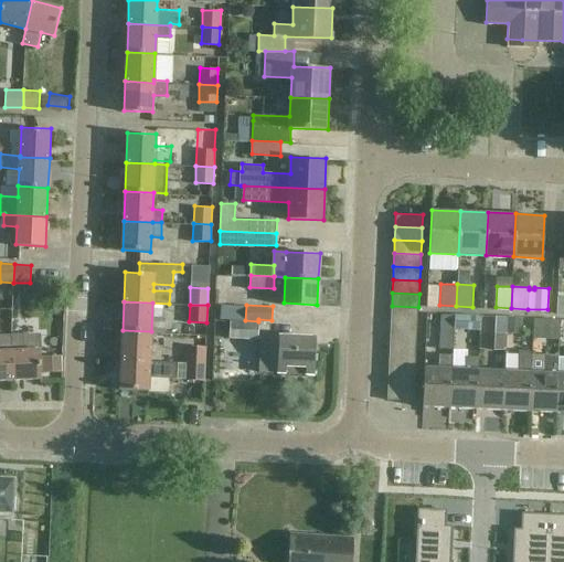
[(417,320),(418,307),(392,306),(391,319),(417,320)]
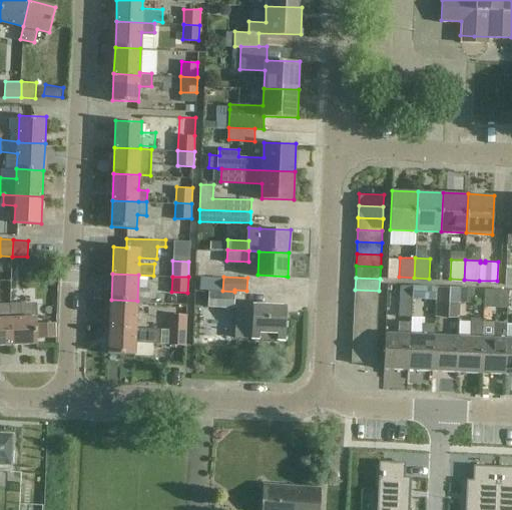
[(460,285),(460,300),(474,300),(474,285),(460,285)]
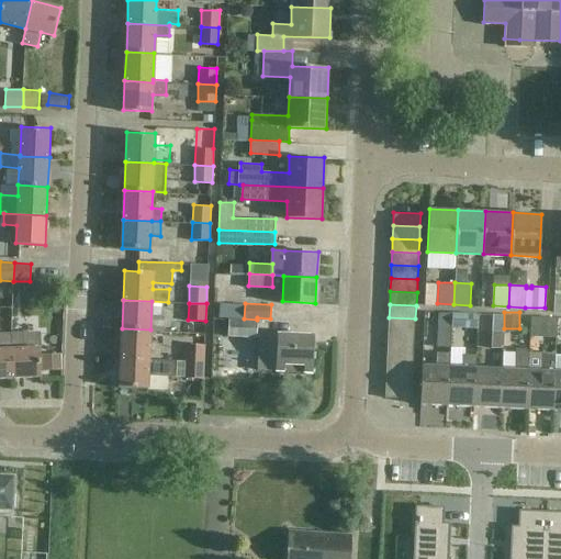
[(531,315),(530,333),(557,335),(557,317),(531,315)]
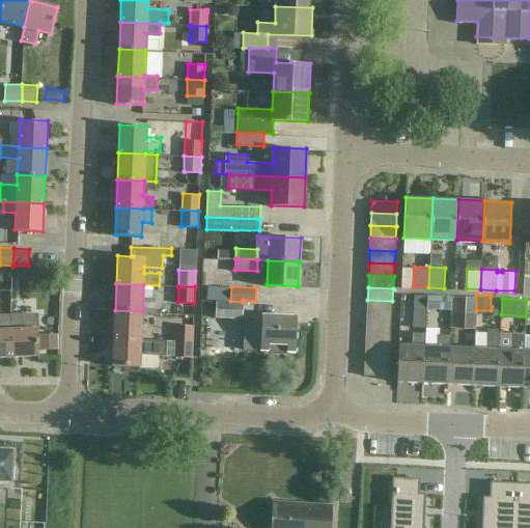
[(242,316),(243,302),(230,301),(218,300),(217,315),(242,316)]
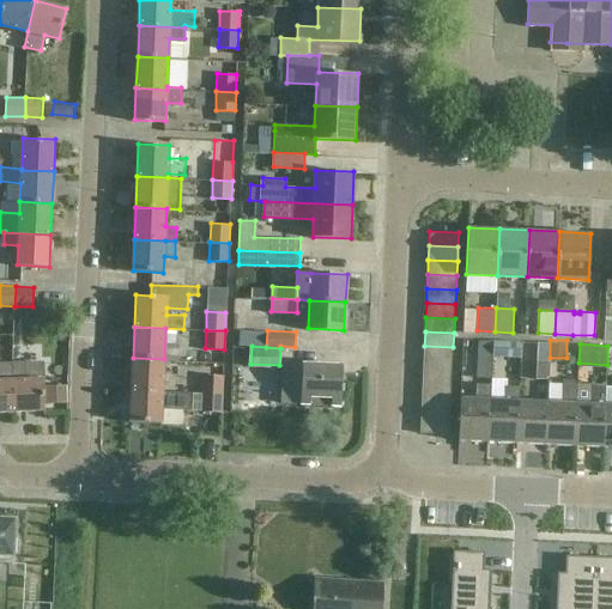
[(453,347),(424,346),(423,360),(453,361),(453,347)]
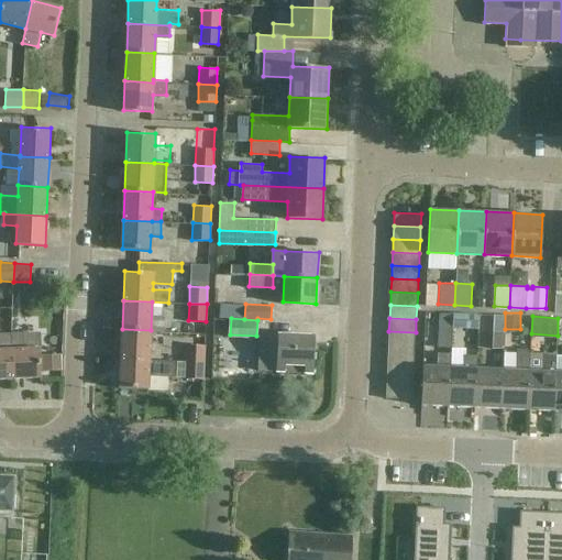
[(150,348),(151,330),(122,329),(121,358),(163,360),(163,348),(150,348)]
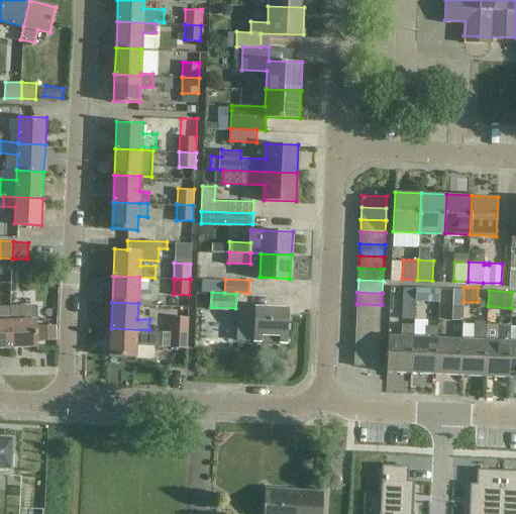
[(414,317),(415,302),(404,302),(404,316),(414,317)]
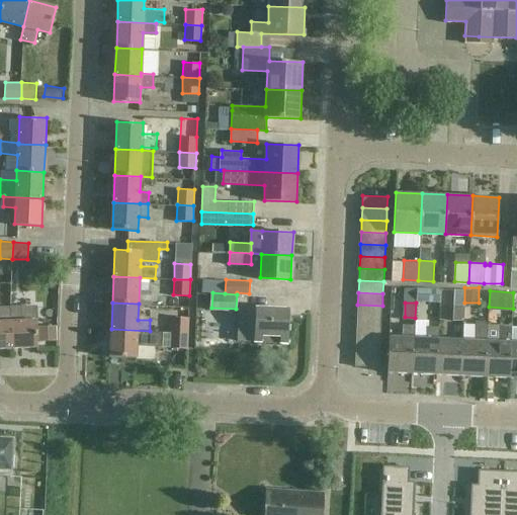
[(381,318),(382,306),(357,305),(357,317),(381,318)]
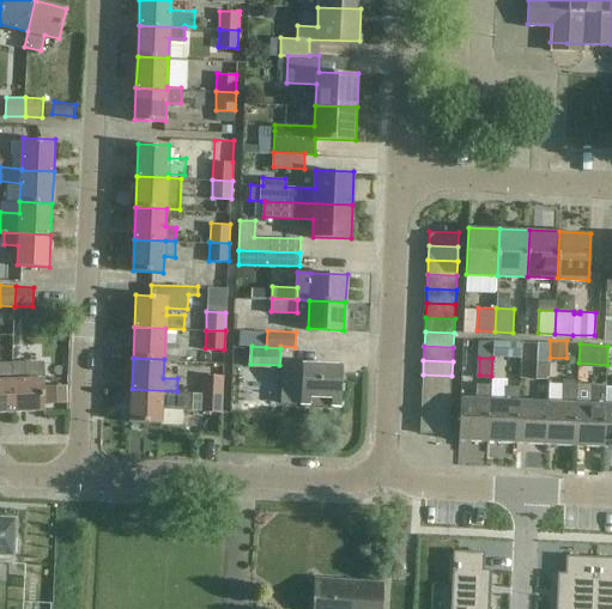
[(550,378),(550,360),(538,360),(537,377),(550,378)]
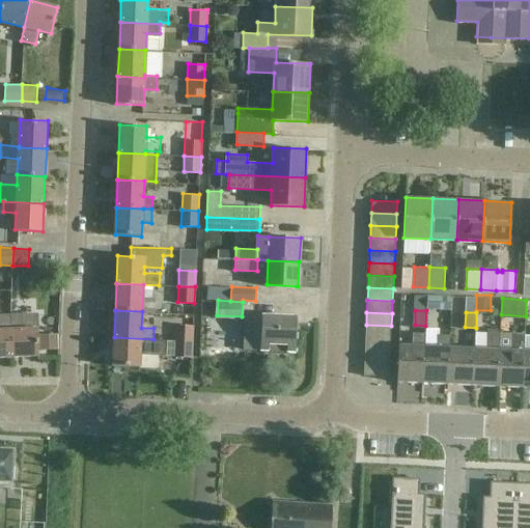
[(245,326),(244,348),(261,348),(261,349),(295,351),(297,315),(263,314),(247,314),(246,326),(245,326)]
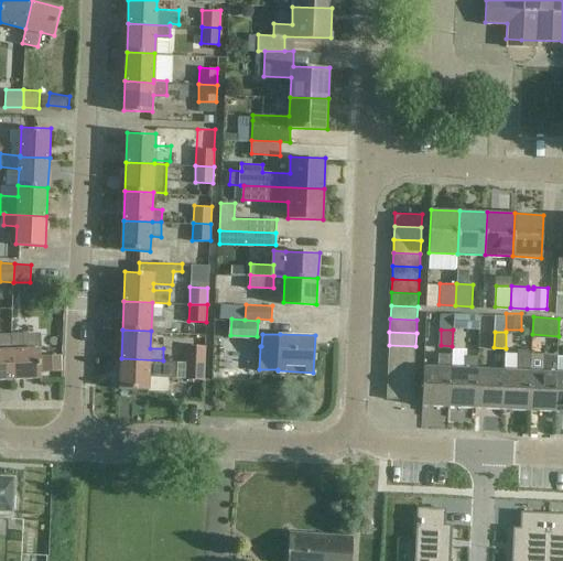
[(187,345),(186,362),(205,363),(205,346),(187,345)]
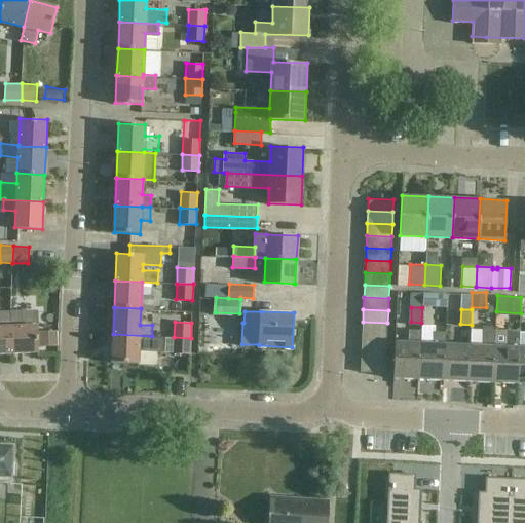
[(387,323),(363,322),(362,334),(387,335),(387,323)]
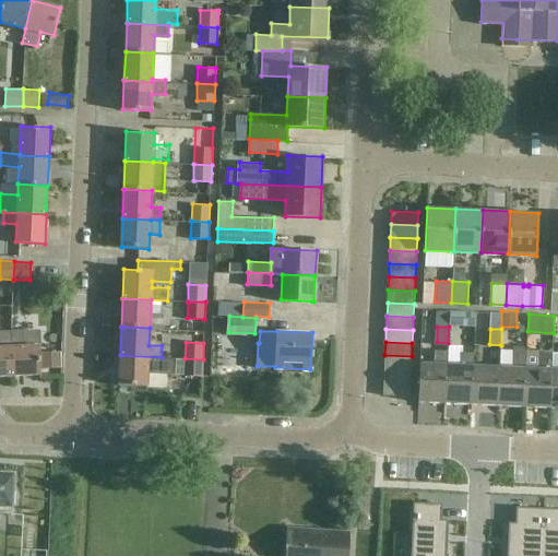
[(499,366),(498,405),(524,406),(526,351),(526,345),(513,345),(512,367),(499,366)]
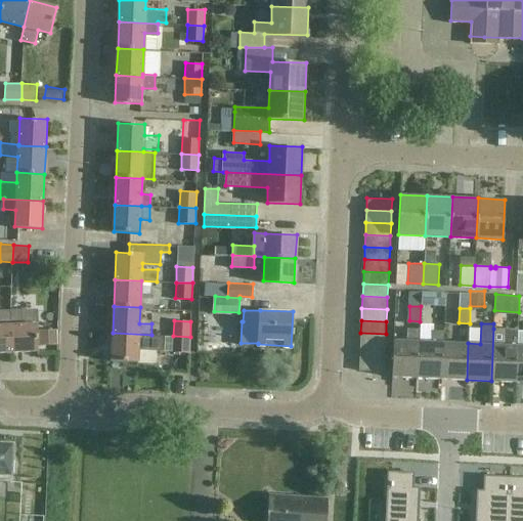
[(0,351),(10,352),(9,324),(0,324),(0,351)]
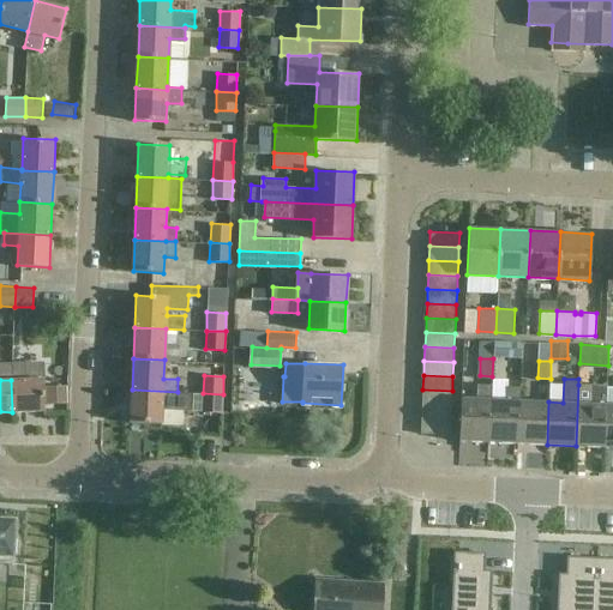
[(11,380),(12,412),(44,411),(43,380),(11,380)]
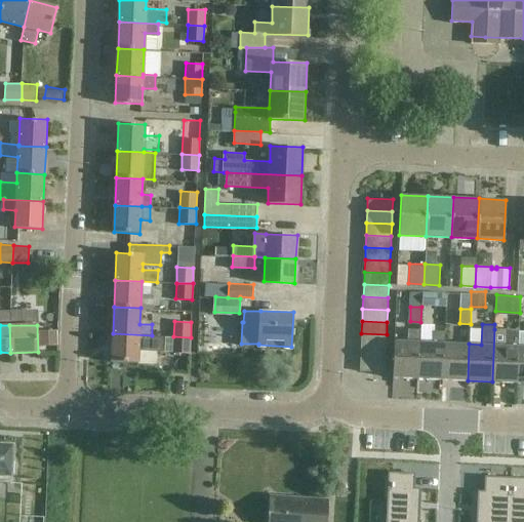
[(502,329),(494,329),(492,382),(517,383),(518,346),(519,326),(502,325),(502,329)]
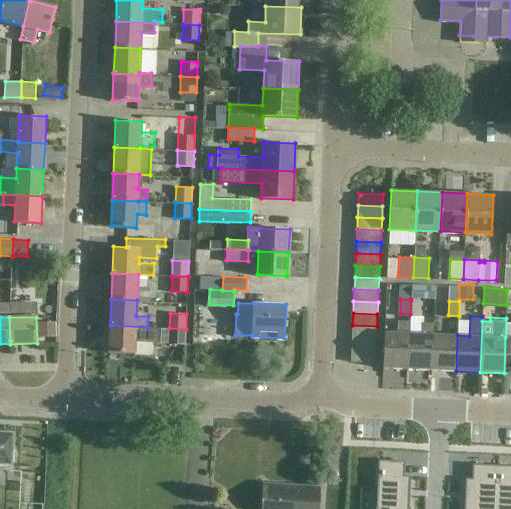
[(407,369),(431,370),(433,334),(433,324),(422,324),(421,334),(409,333),(407,369)]
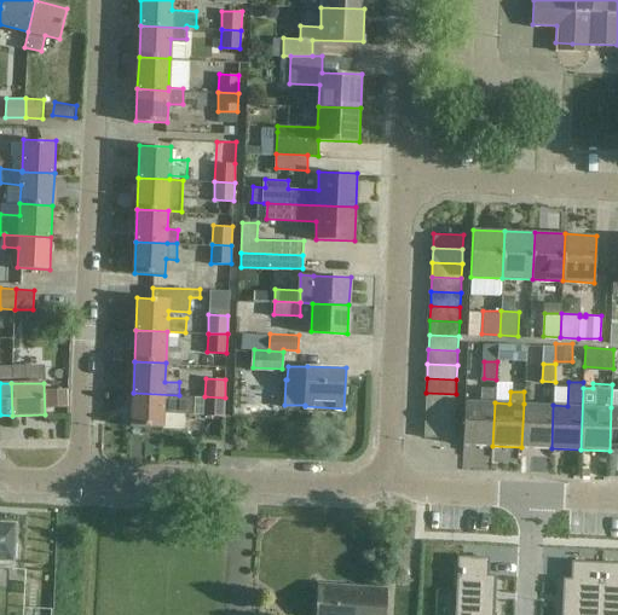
[(195,396),(179,395),(133,393),(131,425),(163,427),(163,412),(194,413),(195,396)]
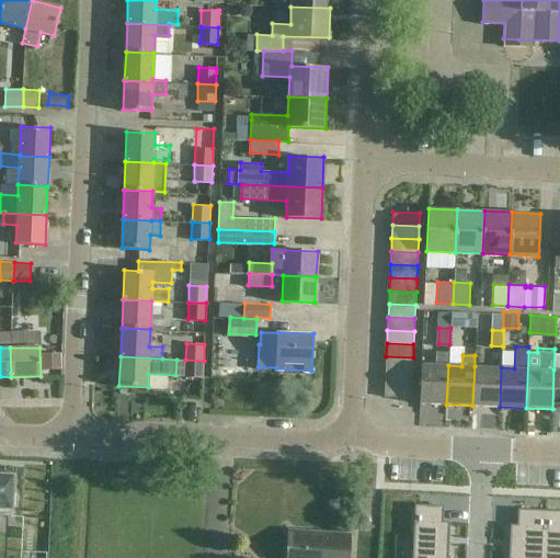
[(412,371),(413,357),(386,356),(386,369),(412,371)]
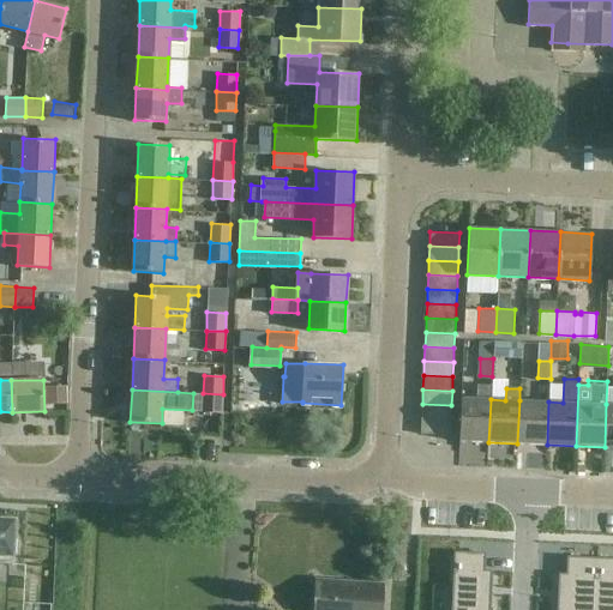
[(223,394),(203,393),(202,412),(222,412),(223,394)]
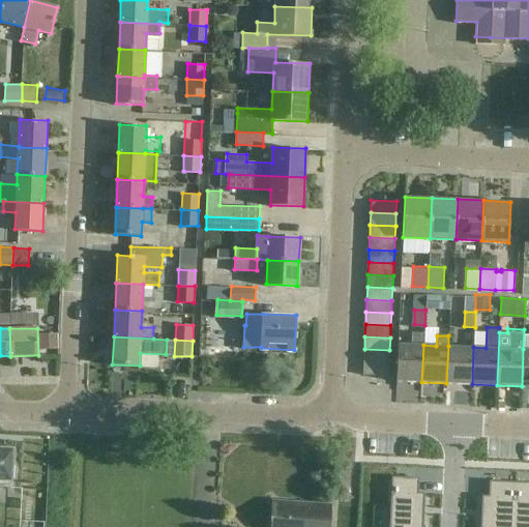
[(398,344),(397,375),(397,381),(421,382),(423,345),(398,344)]
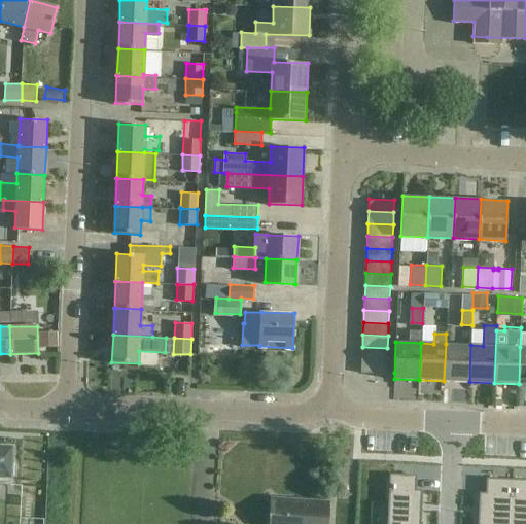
[(470,345),(446,344),(444,381),(469,382),(470,345)]
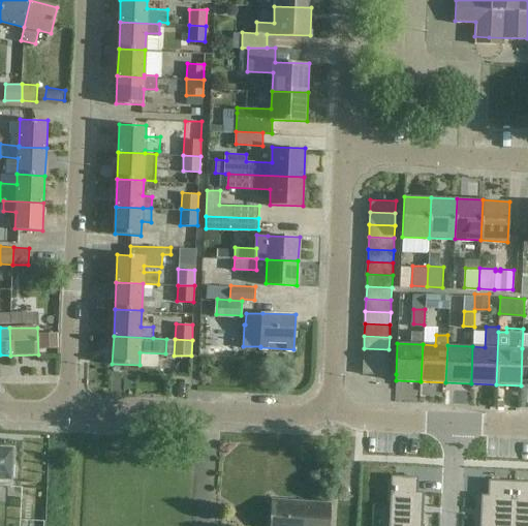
[(389,349),(364,348),(363,361),(389,362),(389,349)]
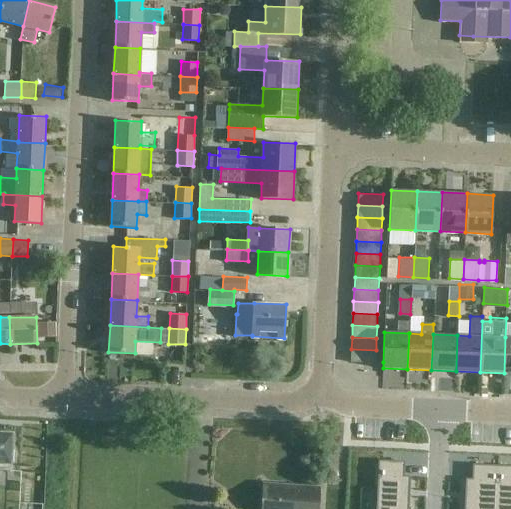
[(351,349),(351,361),(375,362),(376,350),(351,349)]
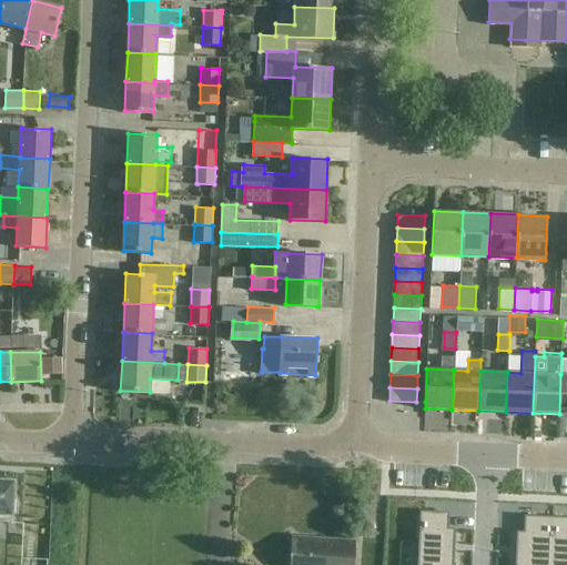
[(0,480),(0,520),(12,521),(13,510),(17,510),(18,497),(13,497),(14,481),(0,480)]
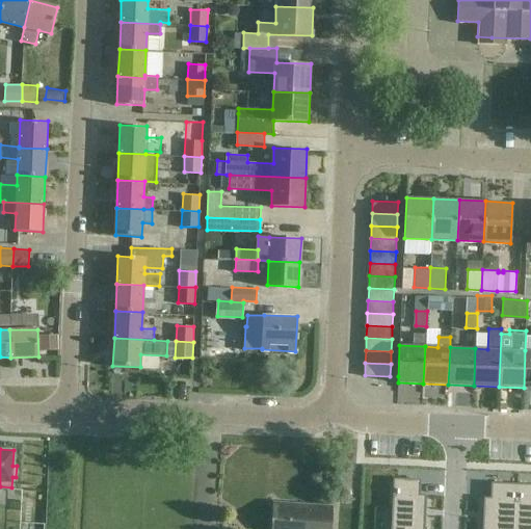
[(393,477),(390,528),(424,528),(426,494),(420,494),(421,479),(393,477)]
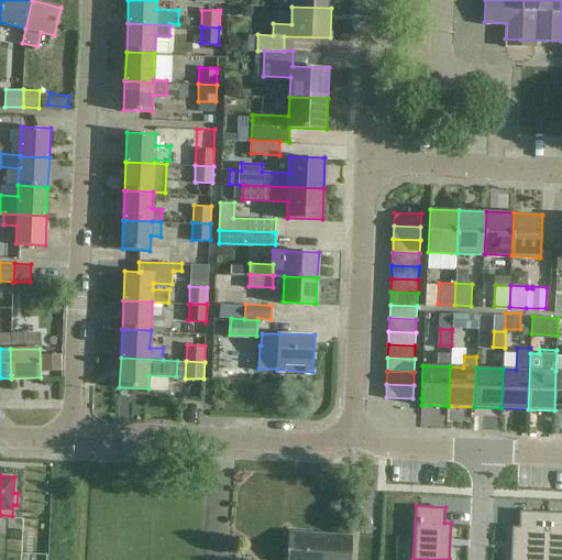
[(511,526),(510,559),(544,559),(548,512),(519,511),(519,526),(511,526)]
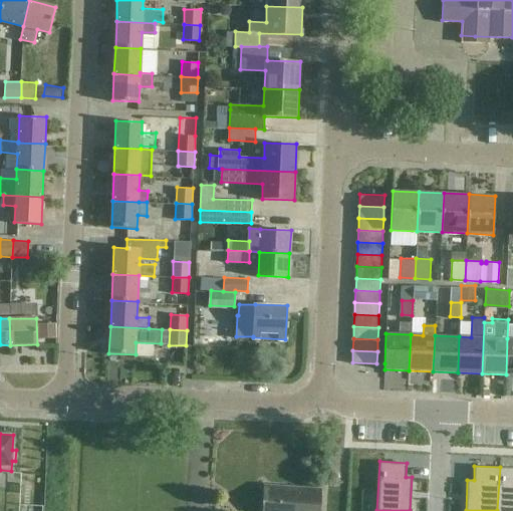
[(512,467),(500,467),(497,510),(512,510),(512,467)]
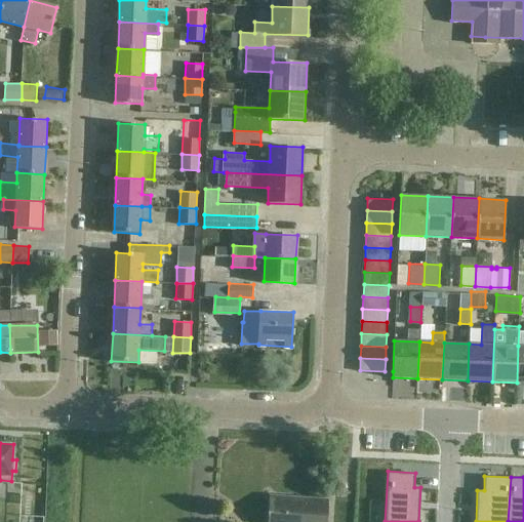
[(326,521),(328,498),(271,495),(269,521),(326,521)]
